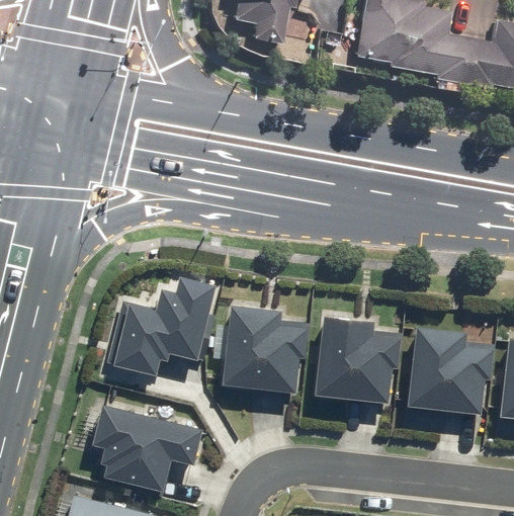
[(243,0),(239,22),(254,25),(252,37),(283,44),(289,11),(300,13),(302,0),(243,0)]
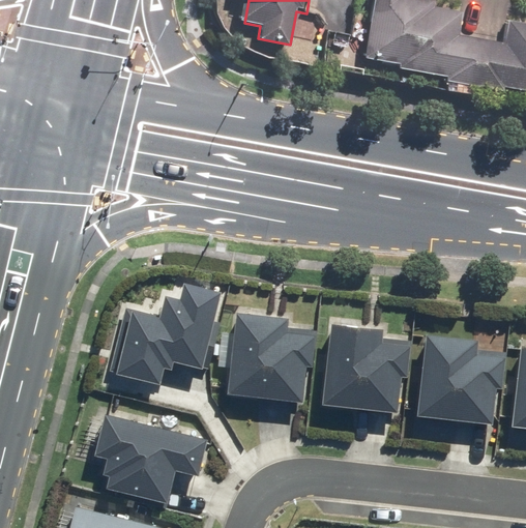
[(372,0),(361,59),(396,65),(395,69),(443,78),(442,82),(498,92),(499,88),(525,92),(525,23),(506,20),(502,42),(458,35),(462,11),(434,7),(434,0),(372,0)]
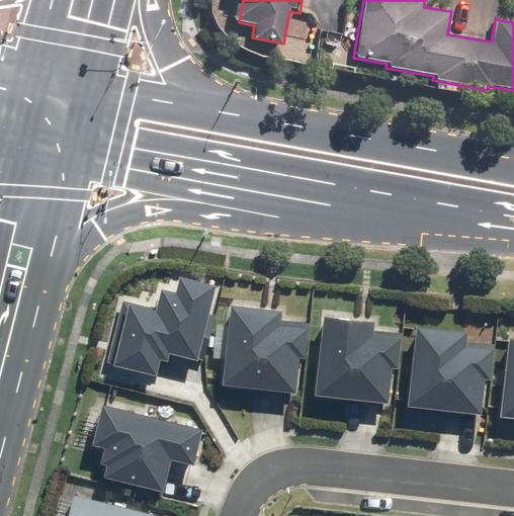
[(124,302),(108,365),(158,377),(162,361),(169,362),(171,353),(200,360),(219,287),(179,277),(175,292),(163,289),(158,310),(124,302)]
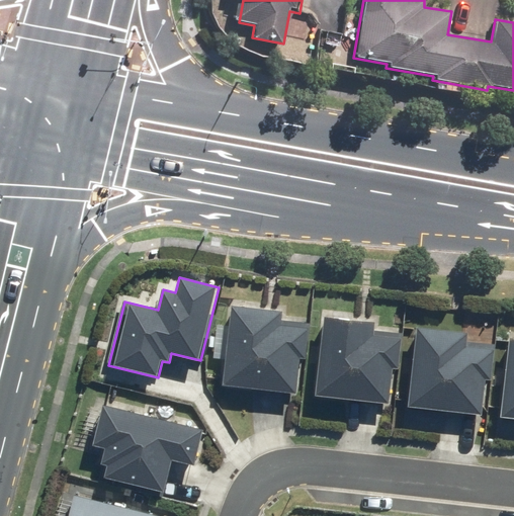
[(283,311),(231,306),(223,385),(297,394),(301,358),(308,359),(312,323),(283,320),(283,311)]
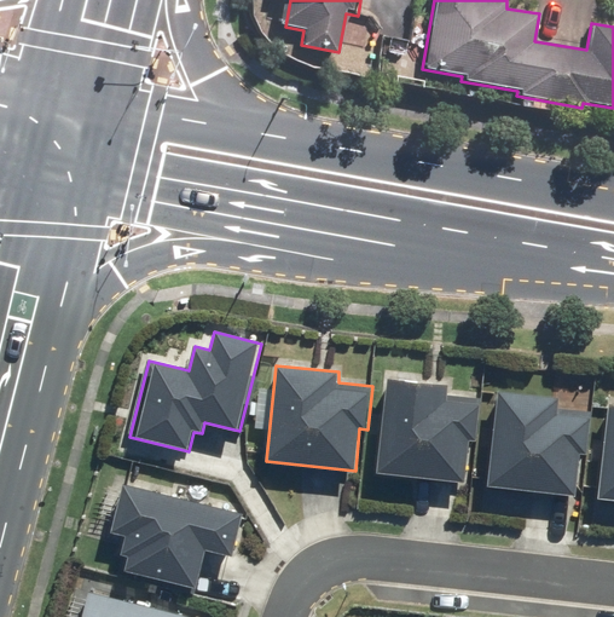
[(449,385),(386,379),(376,473),(465,483),(470,442),(478,442),(482,399),(447,396),(449,385)]
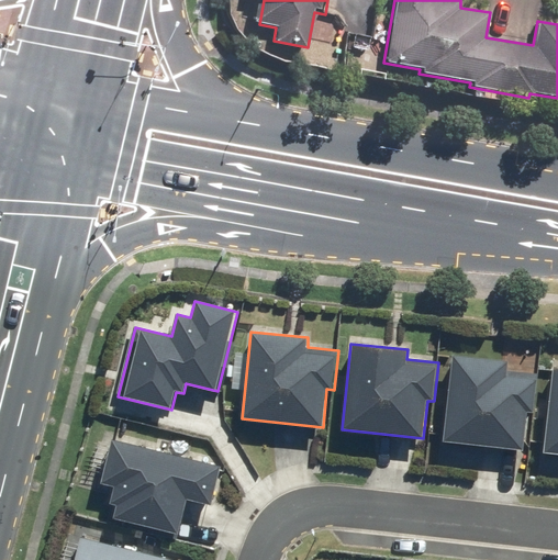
[(452,355),(442,441),(525,451),(529,414),(536,414),(540,377),(509,372),(510,361),(452,355)]
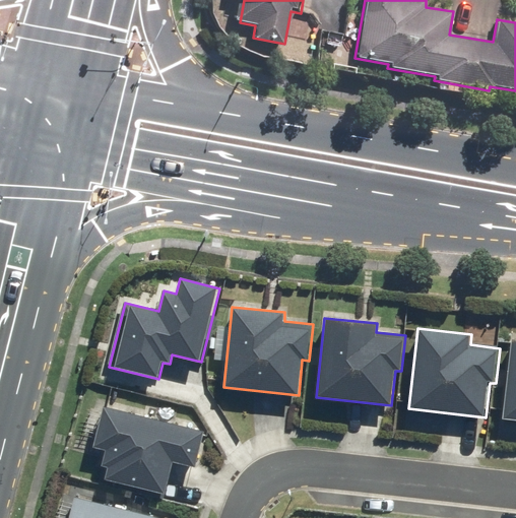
[(515,339),(511,339),(503,419),(515,421),(515,339)]
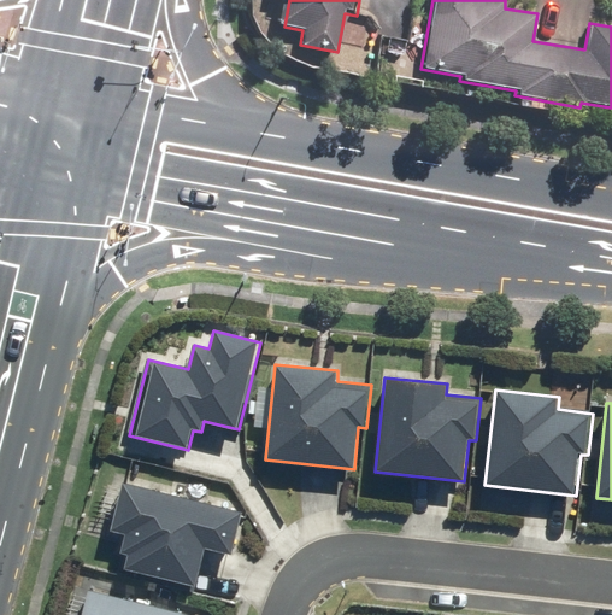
[(243,513),(122,482),(110,531),(123,533),(119,551),(128,554),(124,569),(196,587),(206,550),(233,557),(243,513)]
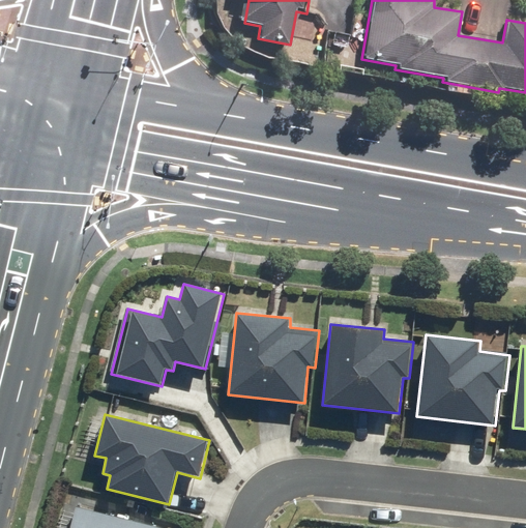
[(164,527),(76,506),(69,527),(164,527)]
